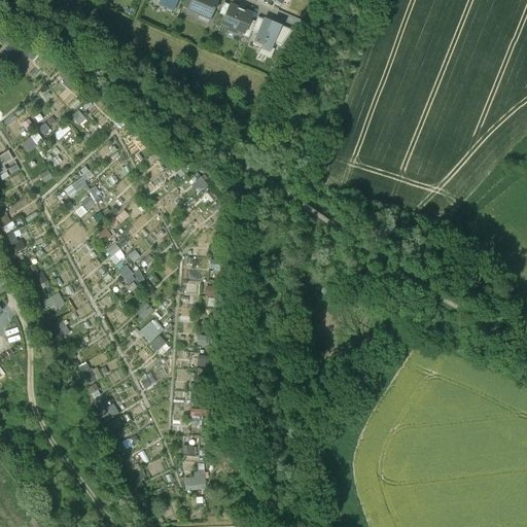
[(178,0),(166,0),(164,6),(174,10),(178,0)]
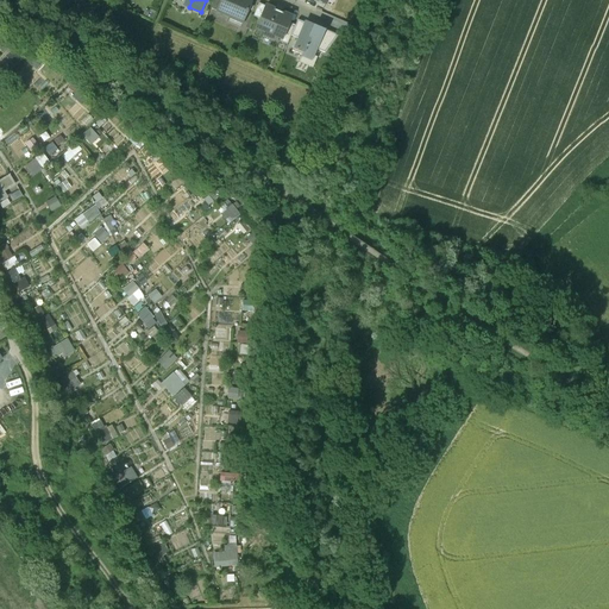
[(213,0),(211,8),(217,11),(221,0),(213,0)]
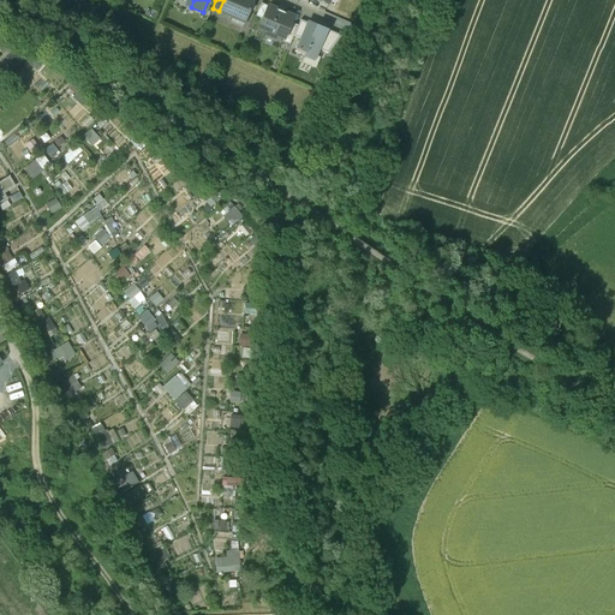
[(224,0),(219,11),(232,17),(231,22),(243,27),(254,3),(251,0),(224,0)]
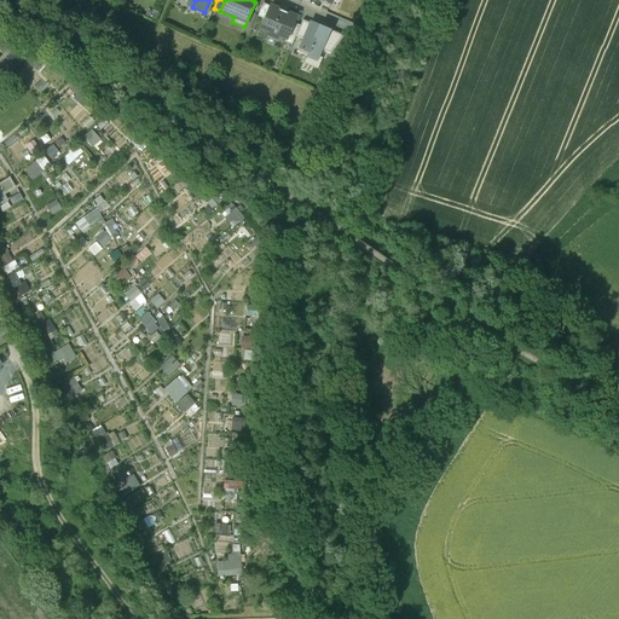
[(264,4),(258,17),(265,19),(270,6),(264,4)]
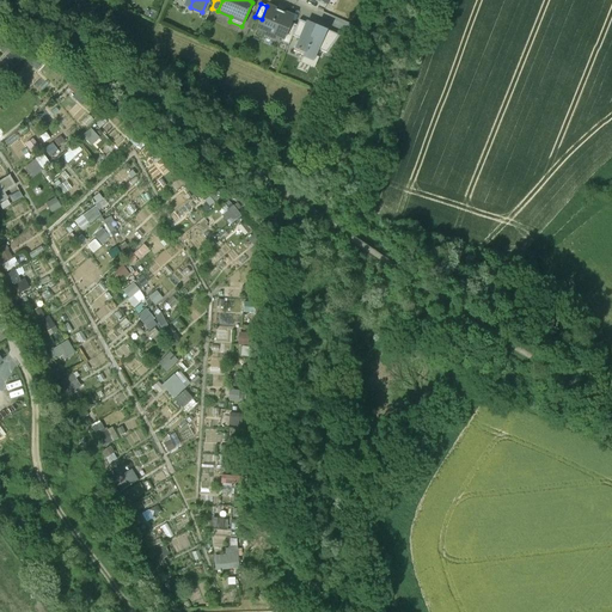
[(293,17),(267,6),(262,19),(258,29),(267,32),(265,35),(274,40),(275,36),(282,38),(283,40),(291,23),(293,17)]
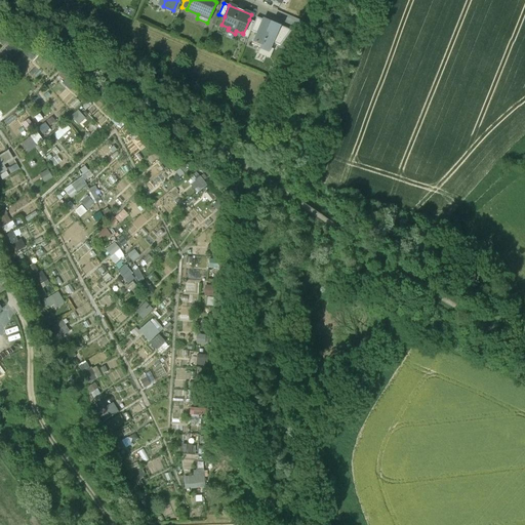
[(254,22),(251,31),(256,33),(263,19),(256,17),(254,22)]
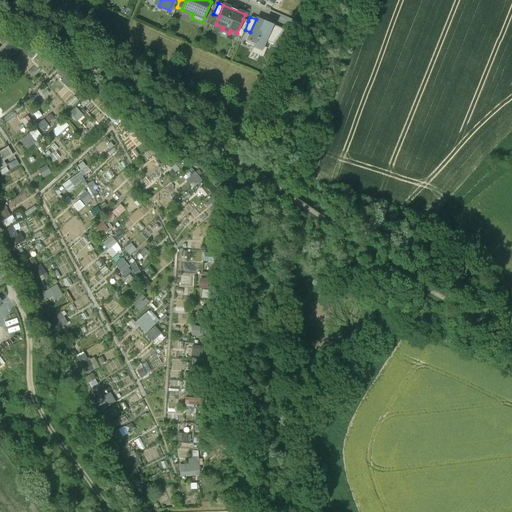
[(248,21),(243,19),(237,33),(236,32),(235,35),(241,38),(245,30),(248,21)]
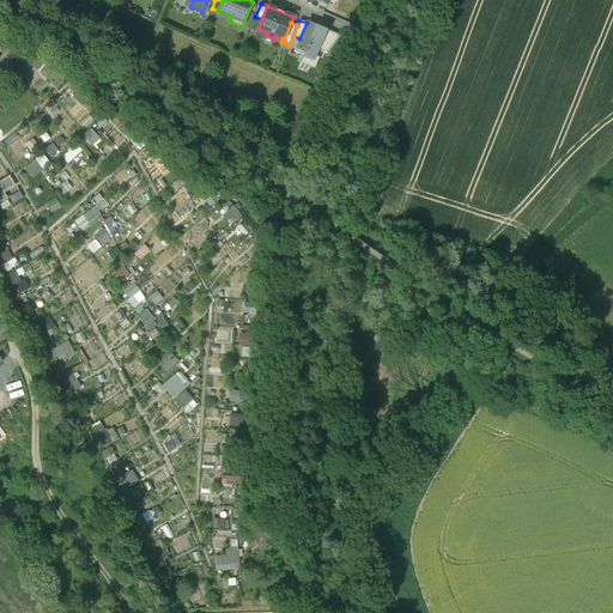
[(320,29),(307,23),(299,38),(295,52),(314,60),(319,49),(327,30),(325,29),(323,31),(320,29)]
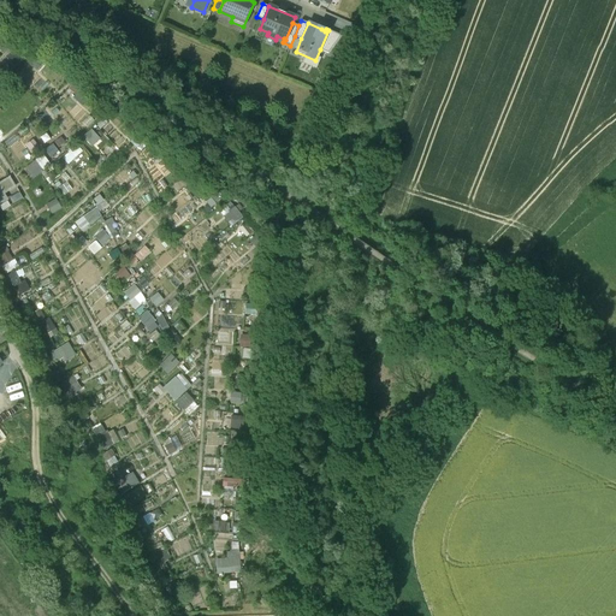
[(329,30),(320,49),(329,53),(341,35),(329,30)]
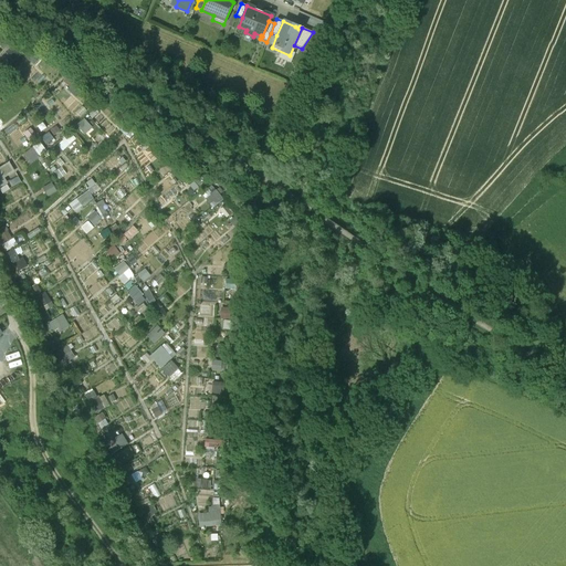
[(74,124),(81,134),(90,128),(84,118),(74,124)]
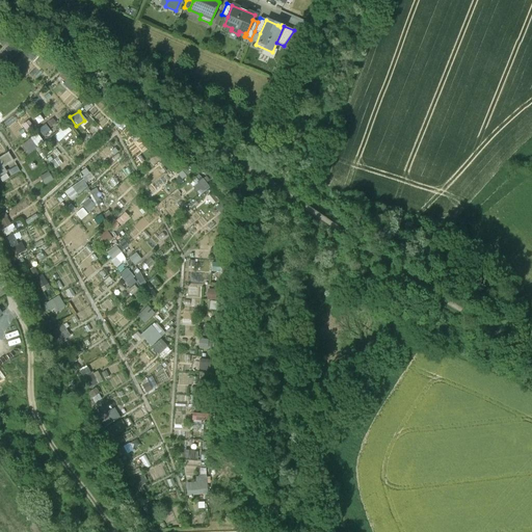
[(49,121),(36,128),(41,134),(52,127),(49,121)]
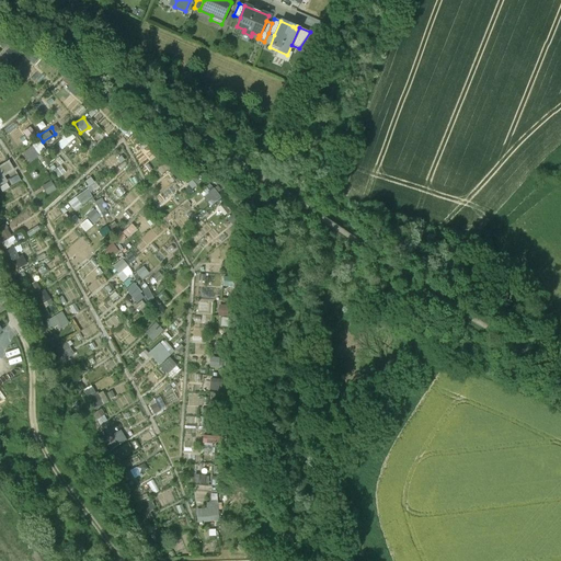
[(60,149),(73,137),(68,132),(55,142),(60,149)]
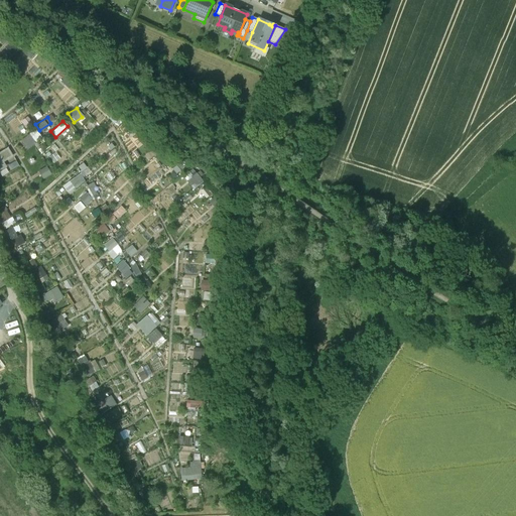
[(19,140),(26,150),(41,140),(34,130),(19,140)]
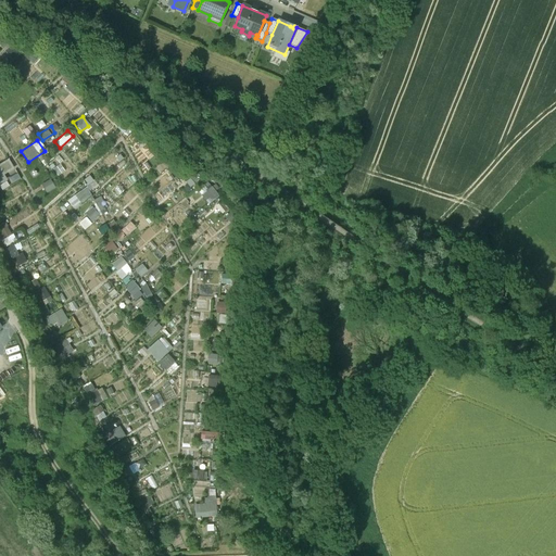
[(12,169),(7,162),(0,165),(0,174),(1,176),(12,169)]
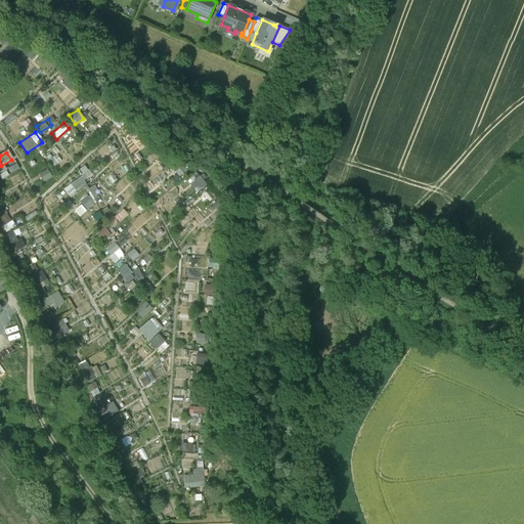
[(69,197),(86,182),(80,175),(62,189),(69,197)]
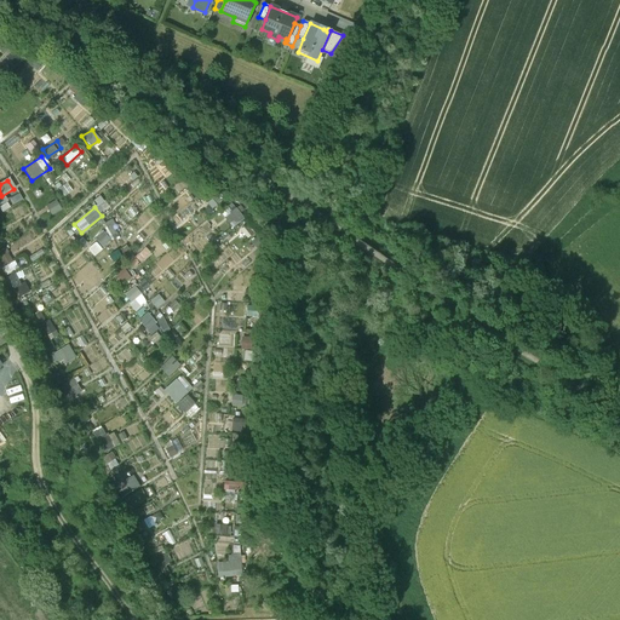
[(93,256),(110,239),(102,231),(85,247),(93,256)]
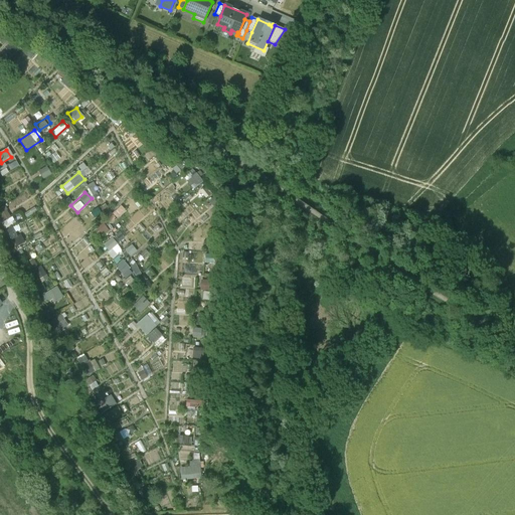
[(0,219),(4,228),(14,222),(5,205),(0,207),(0,219)]
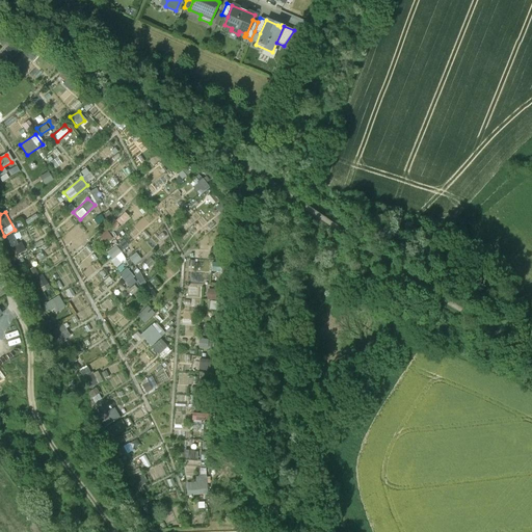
[(16,254),(25,251),(22,243),(14,246),(16,254)]
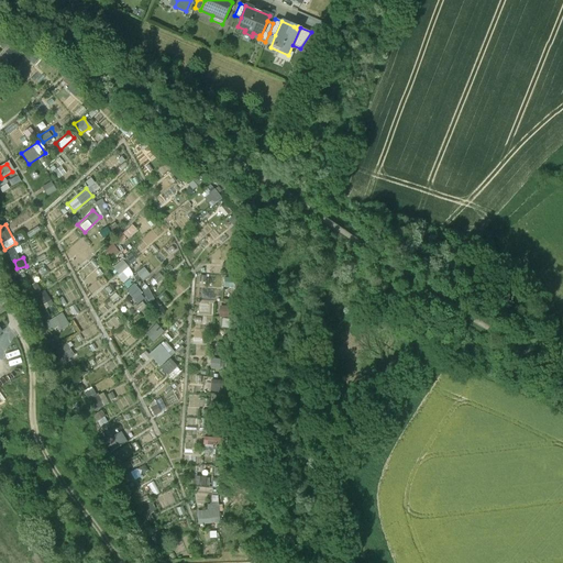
[(111,266),(121,282),(132,275),(122,260),(111,266)]
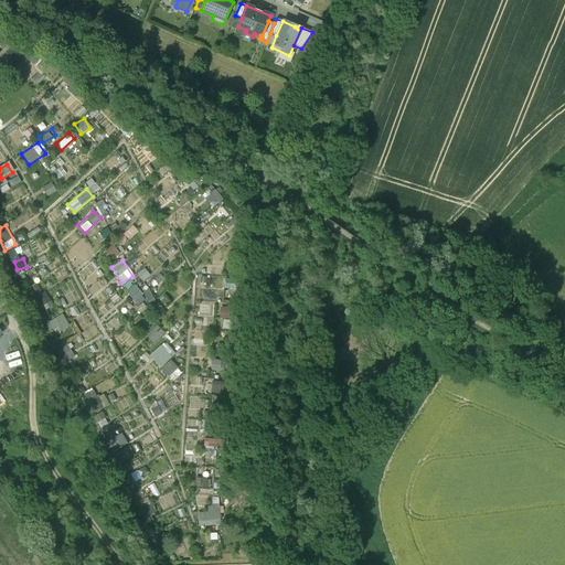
[(144,268),(136,274),(141,280),(148,275),(144,268)]
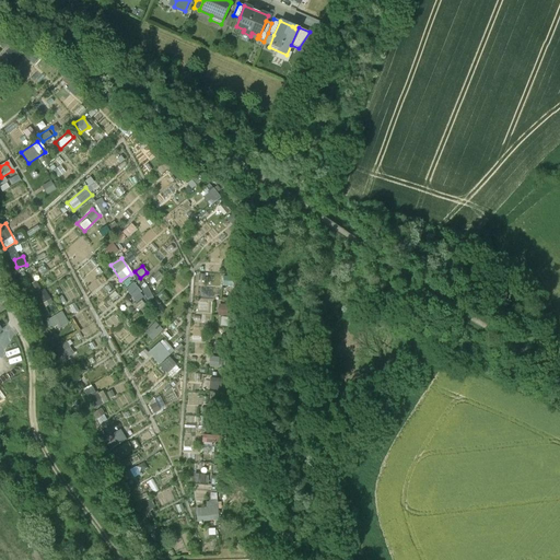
[(143,287),(139,290),(131,282),(124,289),(139,306),(151,295),(143,287)]
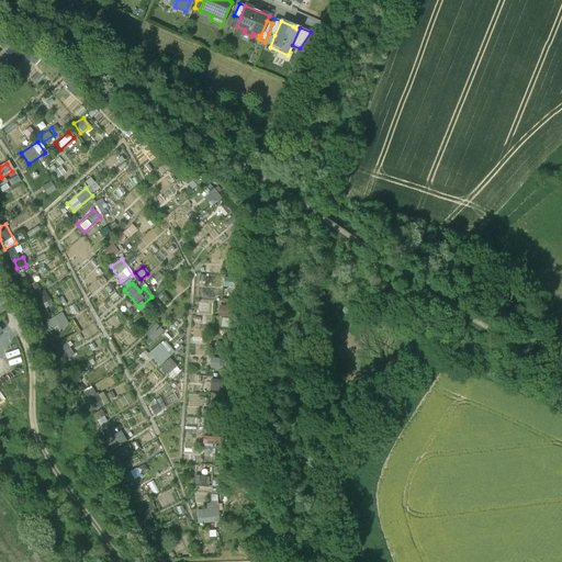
[(40,311),(43,316),(48,313),(45,308),(54,302),(45,289),(36,295),(45,306),(40,311)]
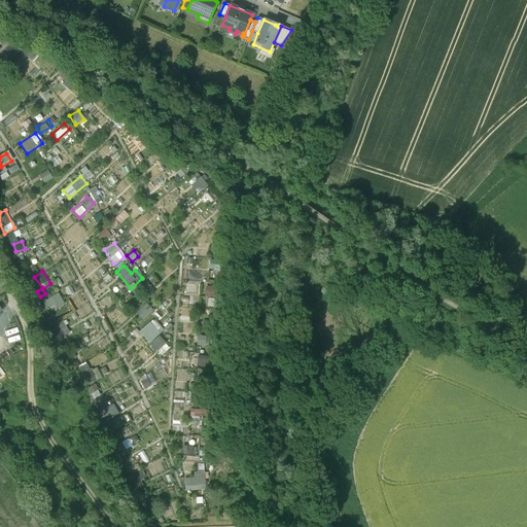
[(59,292),(43,300),(47,310),(64,304),(59,292)]
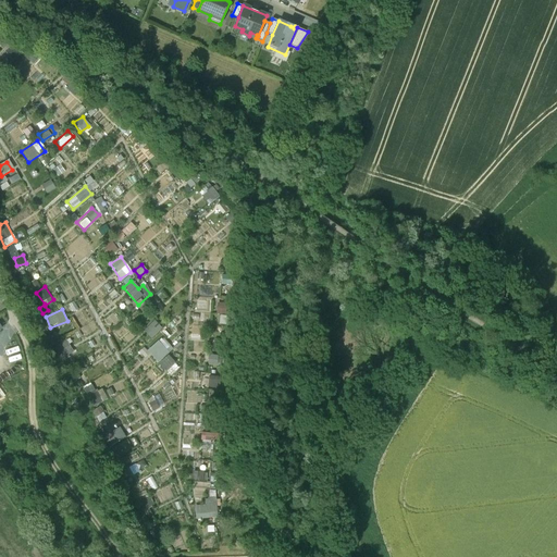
[(148,337),(158,331),(153,324),(144,330),(148,337)]
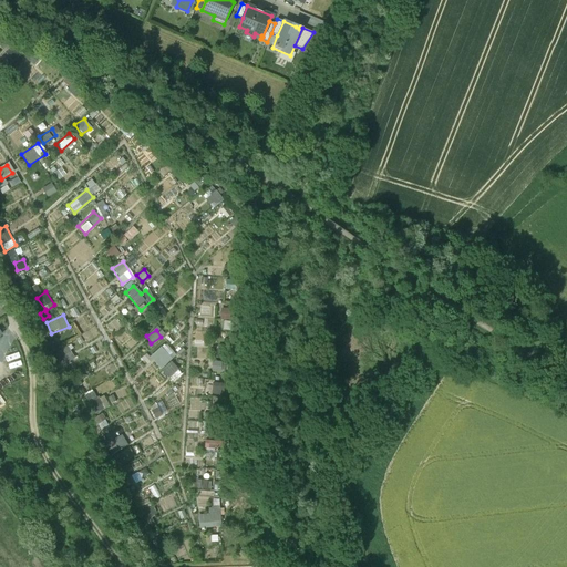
[(177,369),(169,360),(176,354),(164,342),(148,357),(167,377),(177,369)]
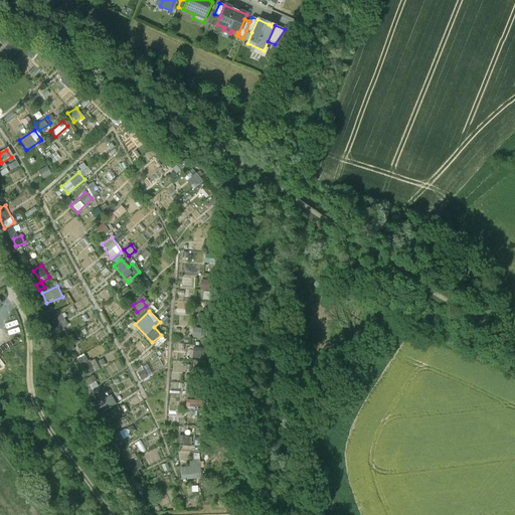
[(58,331),(68,324),(60,313),(51,320),(58,331)]
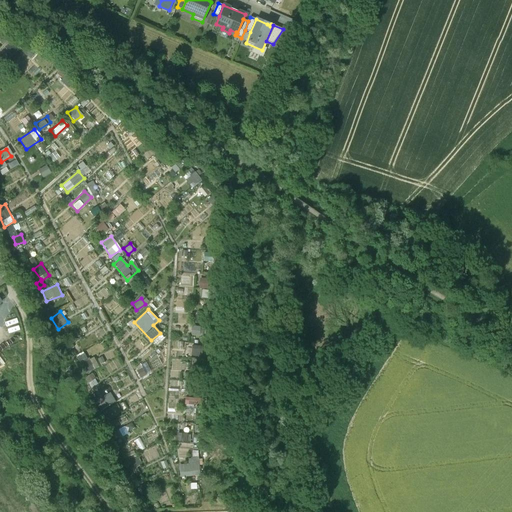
[(95,356),(87,359),(85,352),(77,355),(83,373),(99,367),(95,356)]
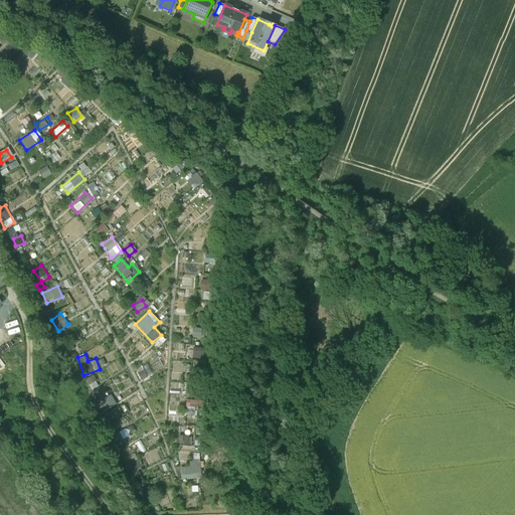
[(97,401),(102,412),(117,404),(111,394),(97,401)]
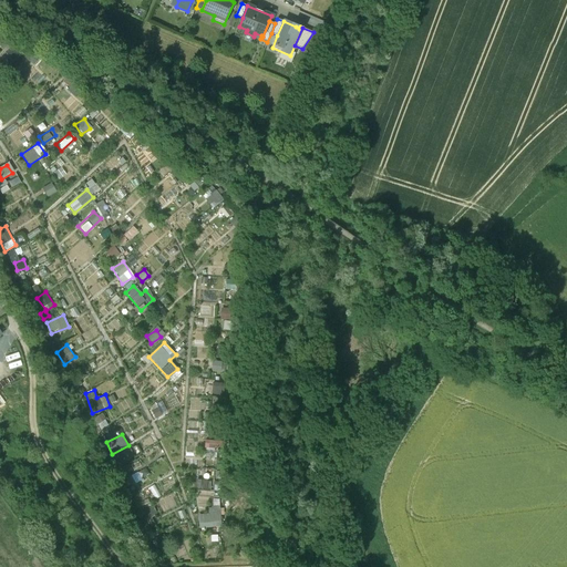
[(130,446),(114,455),(120,465),(135,456),(130,446)]
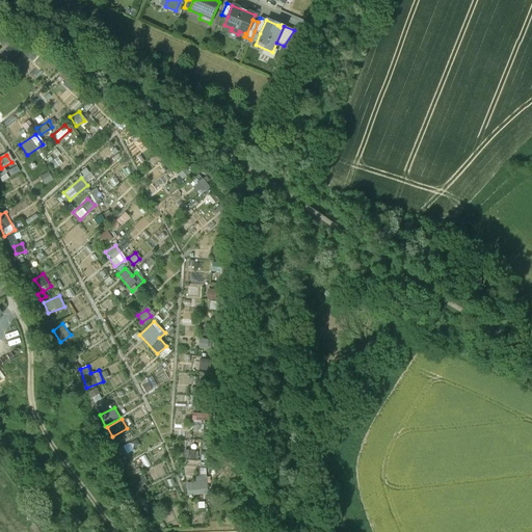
[(143,473),(130,479),(136,494),(149,488),(143,473)]
